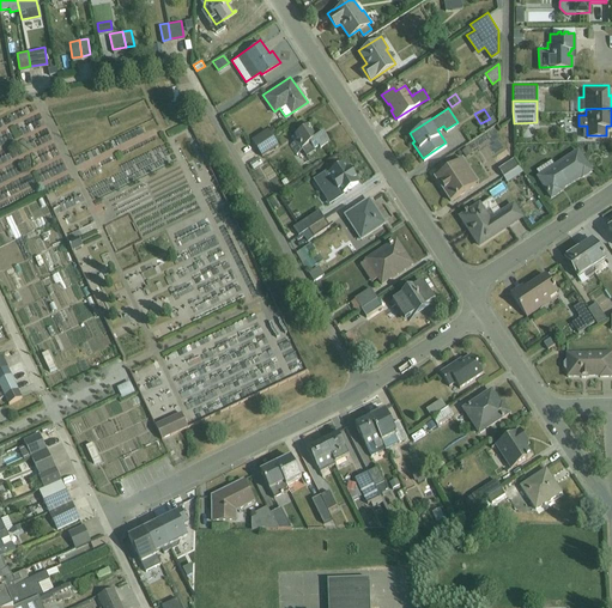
[(306,154),(315,149),(314,146),(319,144),(320,146),(328,140),(323,131),(317,134),(310,123),(310,122),(290,135),(292,140),(289,143),(295,152),(302,149),(306,154)]
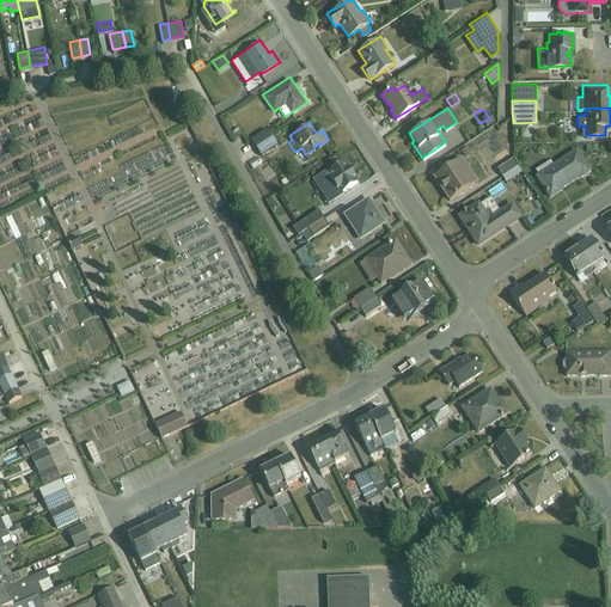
[(256,145),(272,135),(270,134),(275,130),(272,124),(250,138),(256,145)]
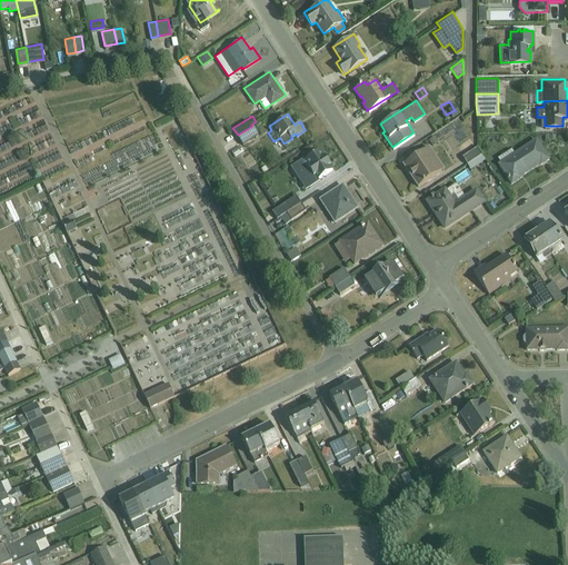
[(221,117),(215,121),(218,127),(225,122),(221,117)]
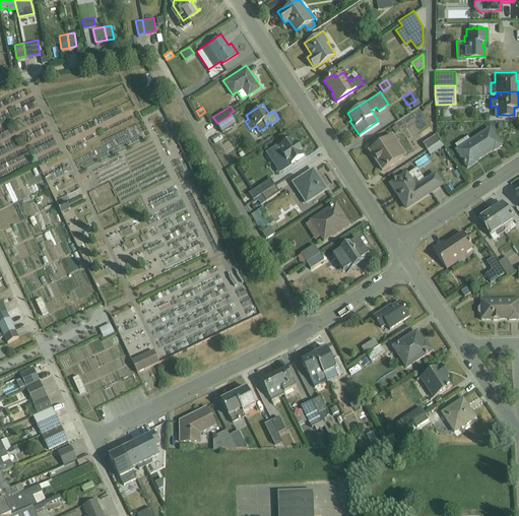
[(231,115),(217,123),(222,130),(236,122),(231,115)]
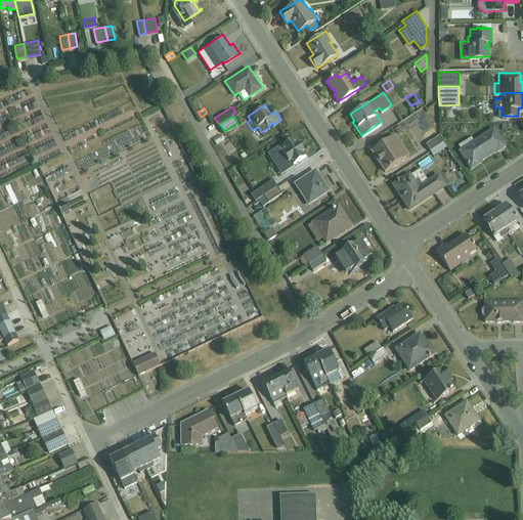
[(400,123),(394,127),(398,133),(403,129),(400,123)]
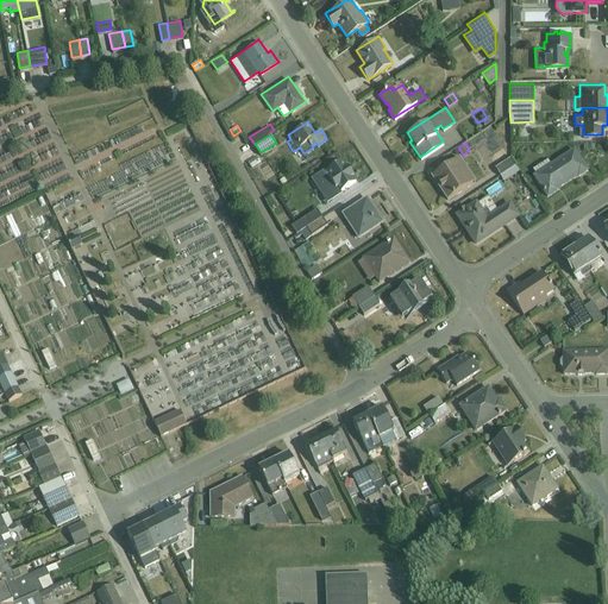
[(536,171),(532,174),(546,195),(576,174),(577,175),(589,168),(574,145),(550,162),(547,157),(532,167),(536,171)]
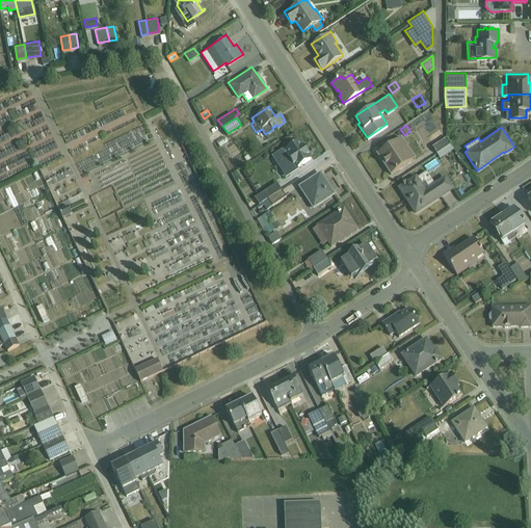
[(273,129),(265,134),(268,139),(276,133),(273,129)]
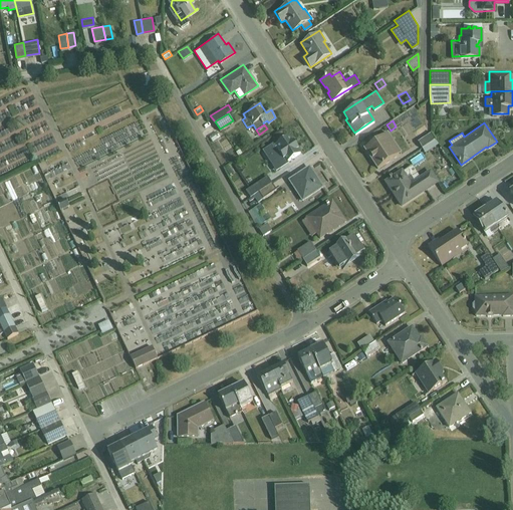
[(216,130),(209,135),(212,140),(220,135),(216,130)]
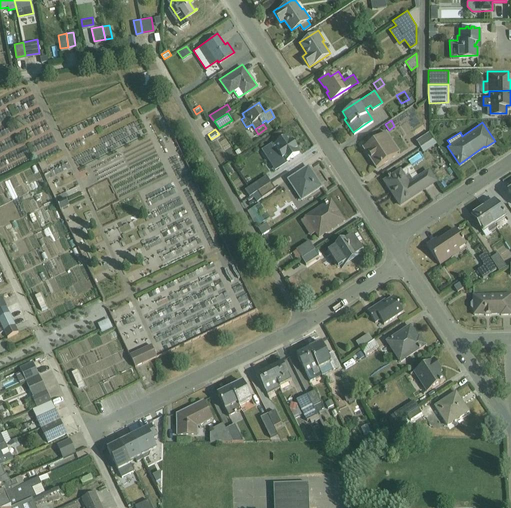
[(362,144),(361,145),(375,166),(400,150),(386,129),(384,130),(385,131),(363,145),(362,144)]
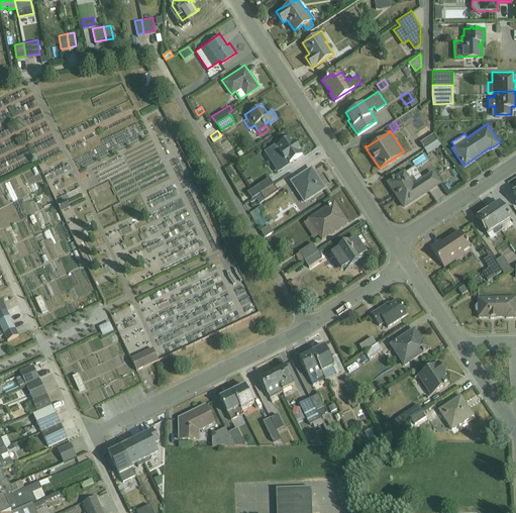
[(424,146),(437,138),(433,131),(419,140),(424,146)]
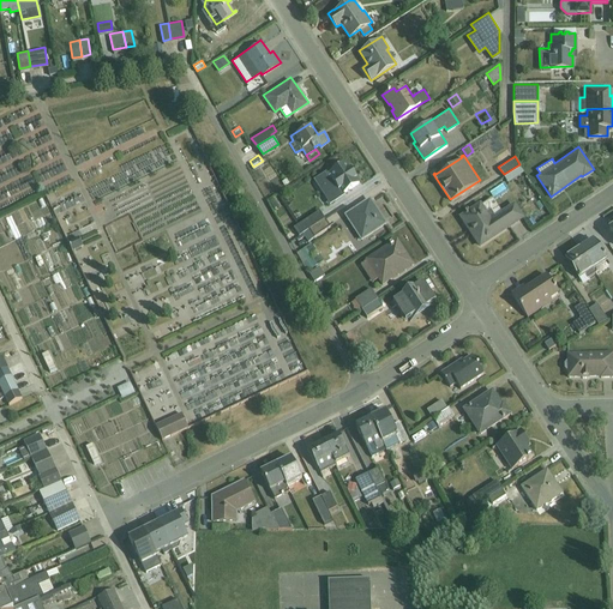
[(325,169),(313,178),(329,202),(344,192),(342,191),(358,180),(344,160),(326,172),(325,169)]
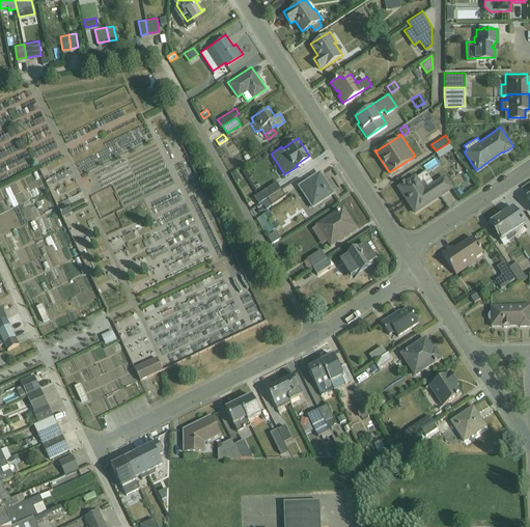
[(449,142),(436,150),(439,156),(452,146),(449,142)]
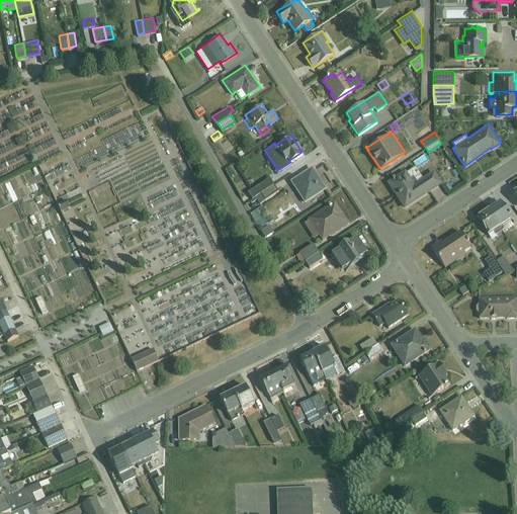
[(446,158),(440,162),(444,167),(450,164),(446,158)]
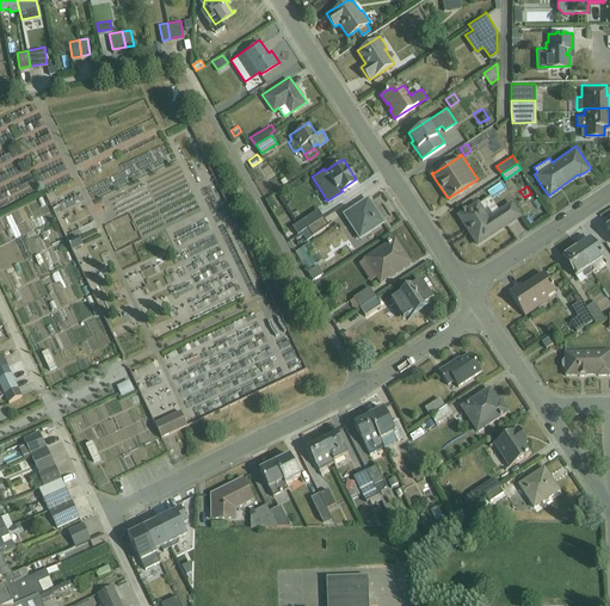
[(488,193),(458,214),(476,241),(518,214),(510,201),(499,208),(488,193)]
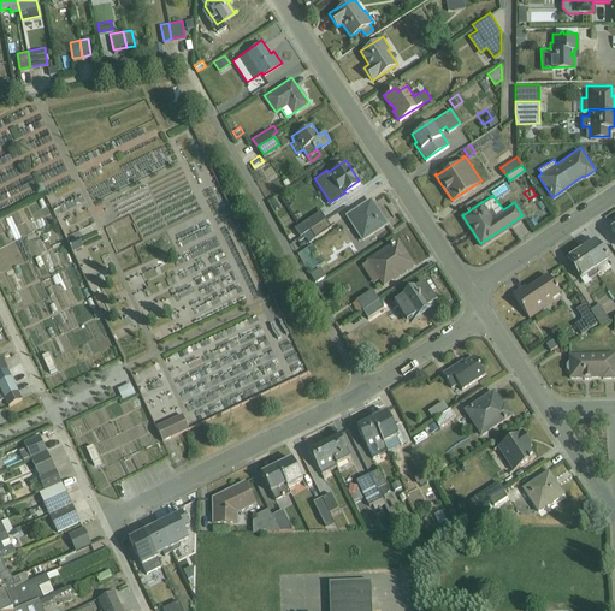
[(371,196),(344,213),(362,239),(388,223),(371,196)]
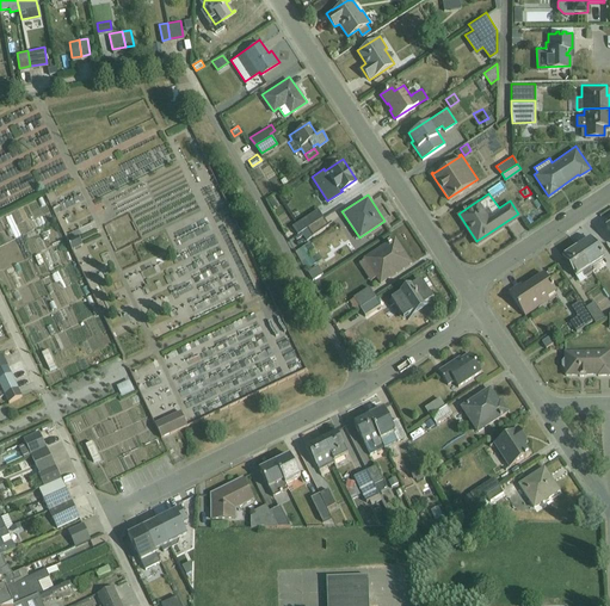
[(301,230),(322,215),(318,208),(291,224),(297,233),(301,230)]
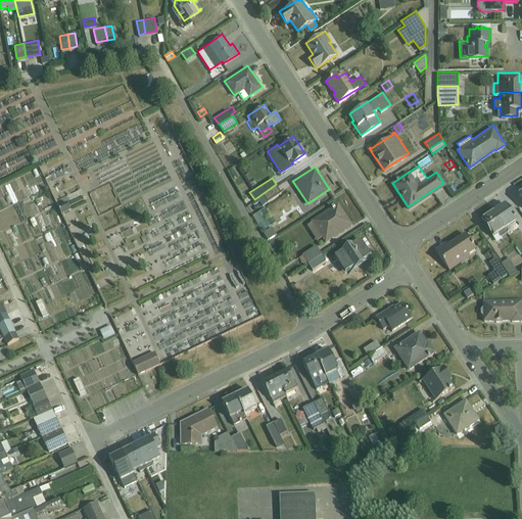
[(276,184),(257,197),(262,203),(281,191),(276,184)]
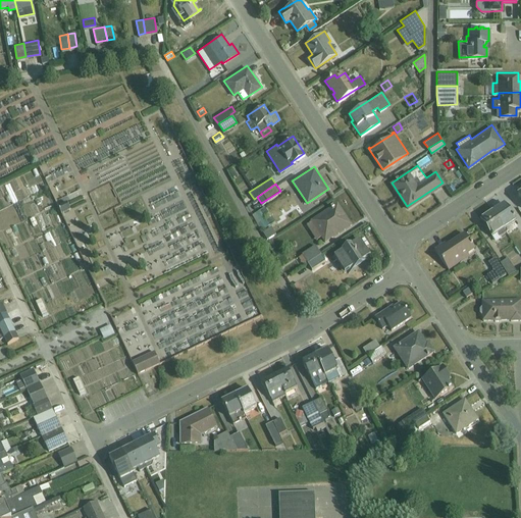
[(65,200),(57,203),(61,212),(69,208),(65,200)]
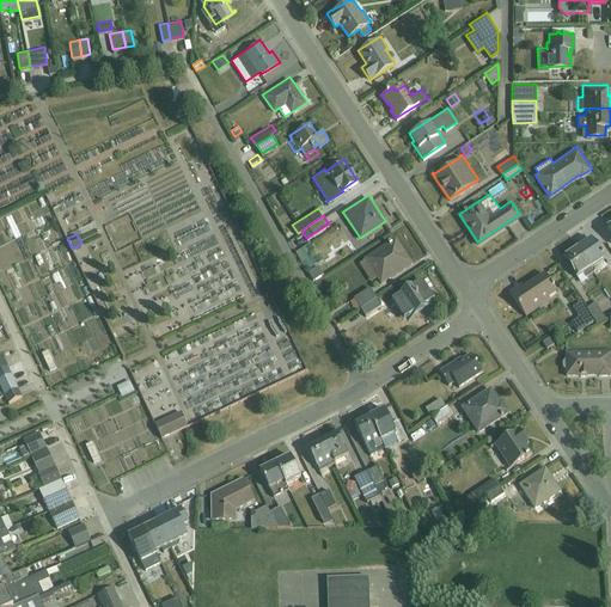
[(576,244),(591,265),(605,256),(591,234),(576,244)]
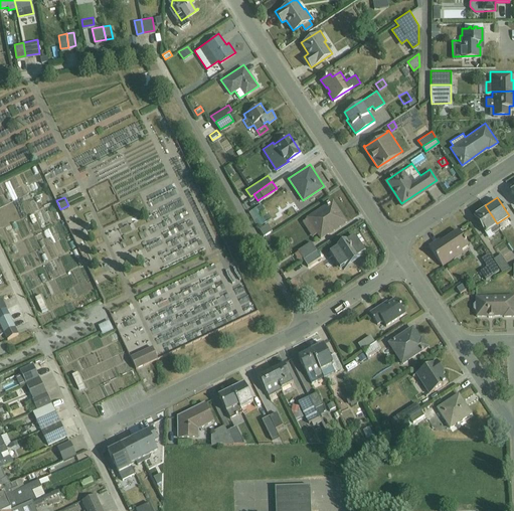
[(249,222),(262,217),(253,199),(241,204),(249,222)]
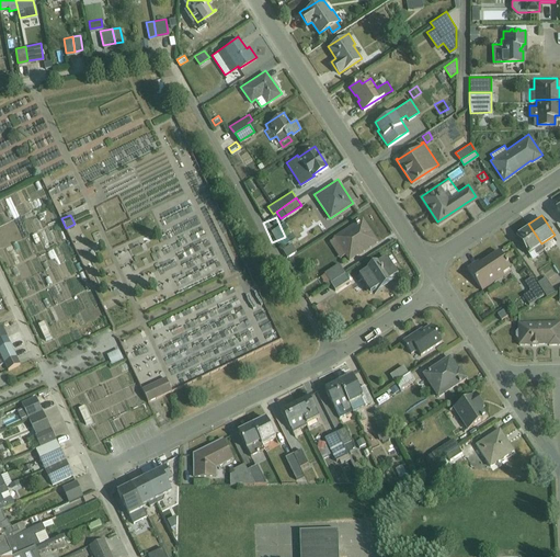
[(362,218),(329,240),(340,257),(344,253),(347,259),(376,240),(362,218)]
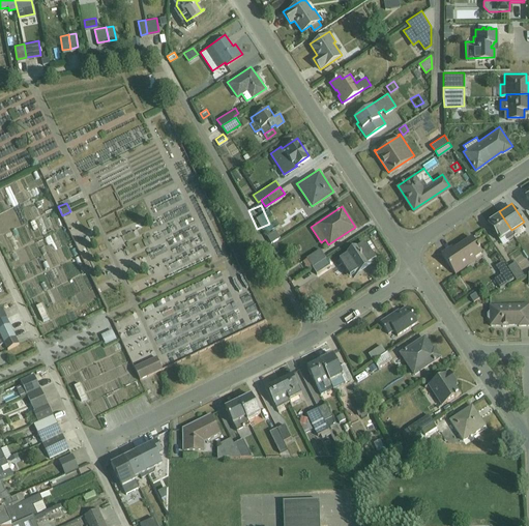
[(511,230),(499,211),(487,220),(503,243),(508,240),(506,238),(513,233),(511,230)]
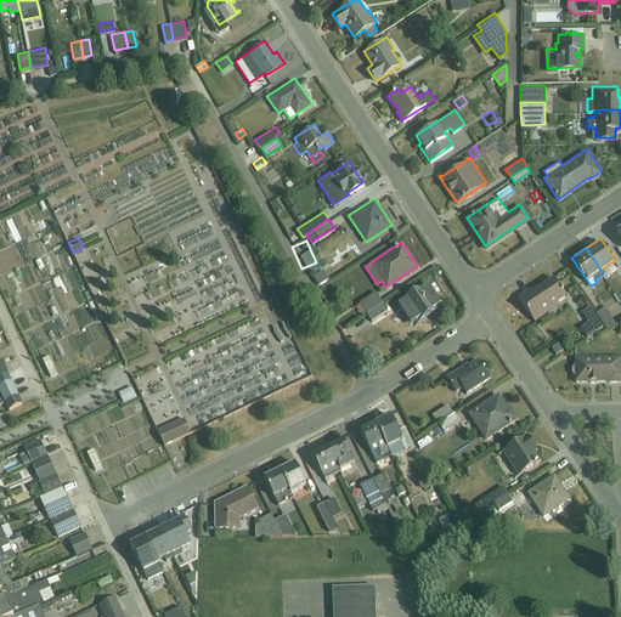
[(142,279),(158,273),(154,264),(139,270),(142,279)]
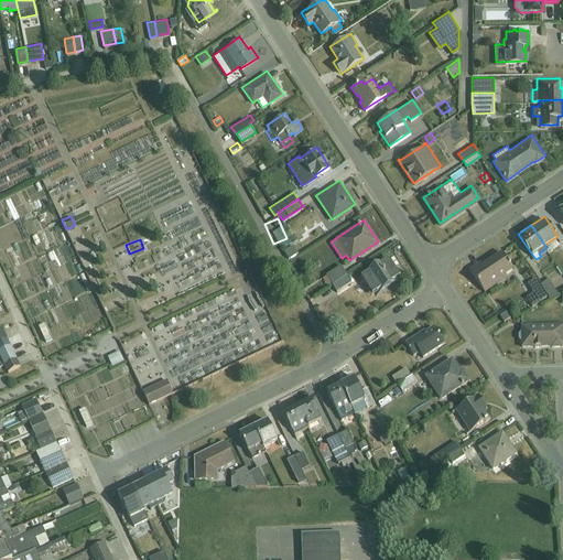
[(292,243),(283,248),(288,257),(298,250),(292,243)]
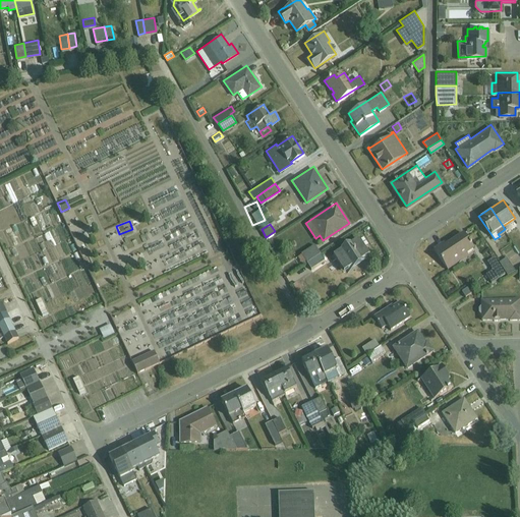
[(444,240),(434,247),(447,267),(467,253),(466,251),(473,247),(463,231),(445,242),(444,240)]
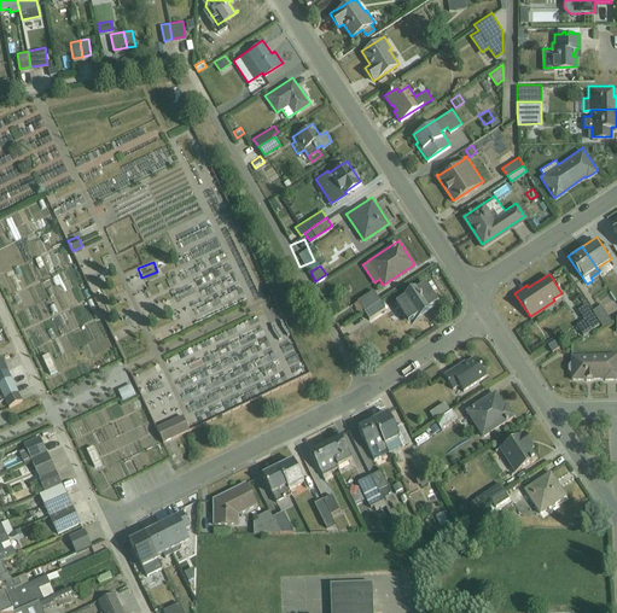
[(405,293),(395,299),(408,319),(417,313),(419,316),(430,309),(429,305),(438,299),(425,280),(415,286),(414,286),(403,292),(405,293)]
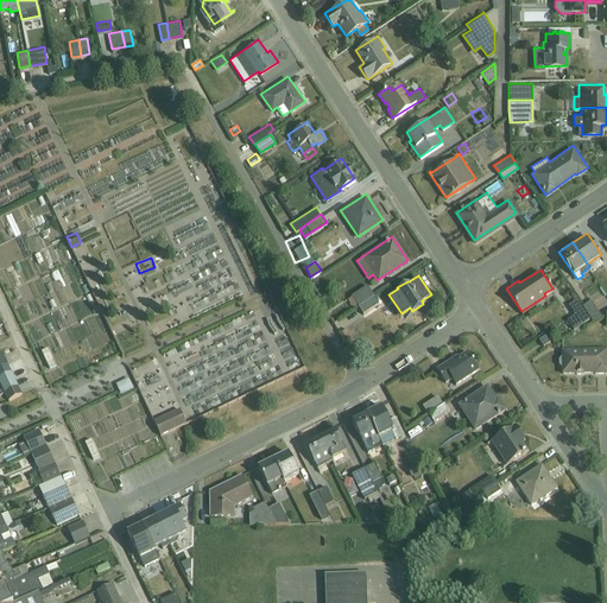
[(352,294),(358,304),(373,293),(367,284),(351,293),(352,294)]
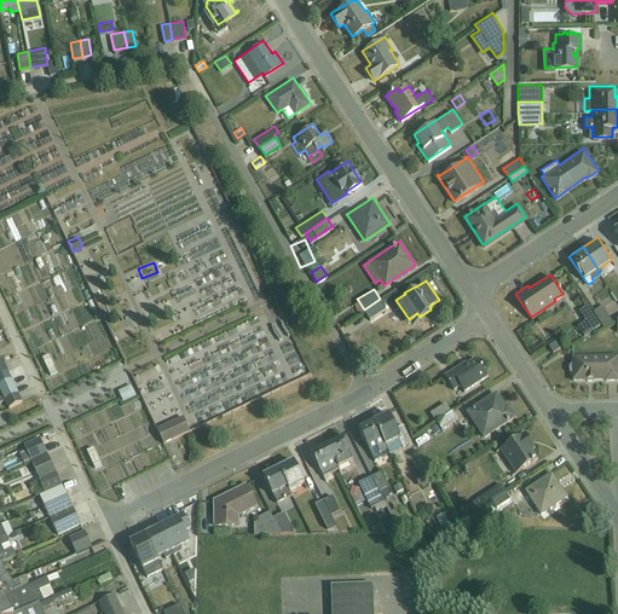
[(380,299),(364,310),(369,317),(385,307),(380,299)]
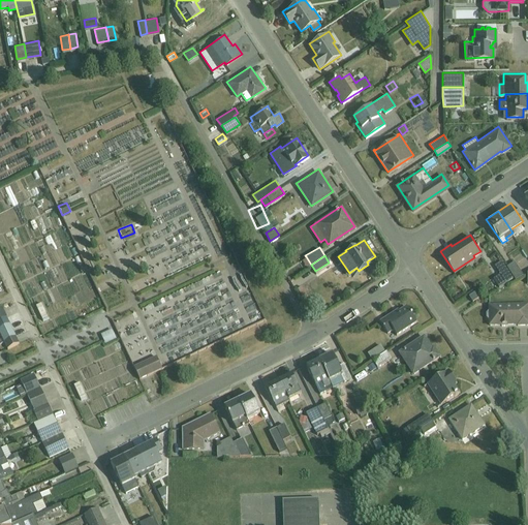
[(311,265),(306,256),(302,259),(307,267),(311,265)]
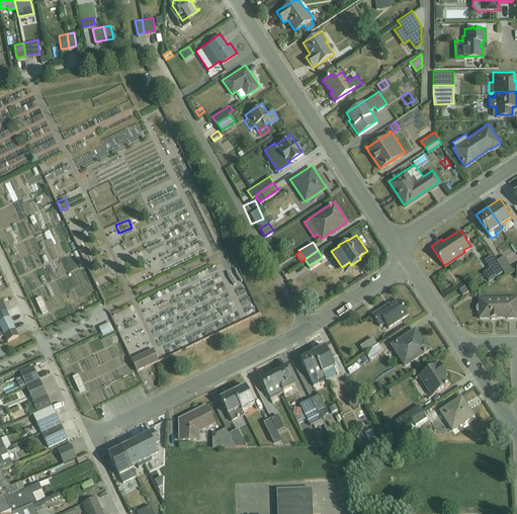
[(492,254),(487,258),(496,273),(502,270),(492,254)]
